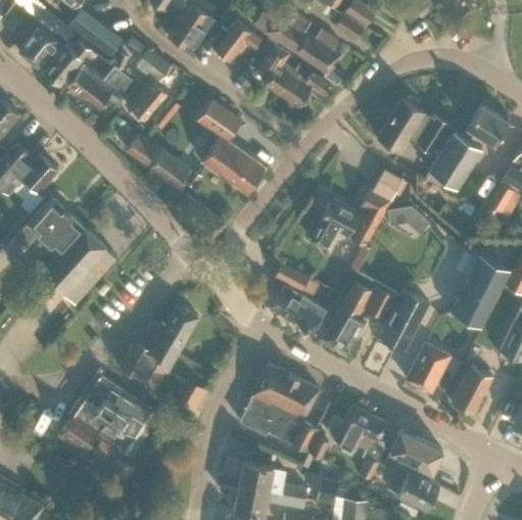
[(62,0),(75,10),(82,0),(62,0)]
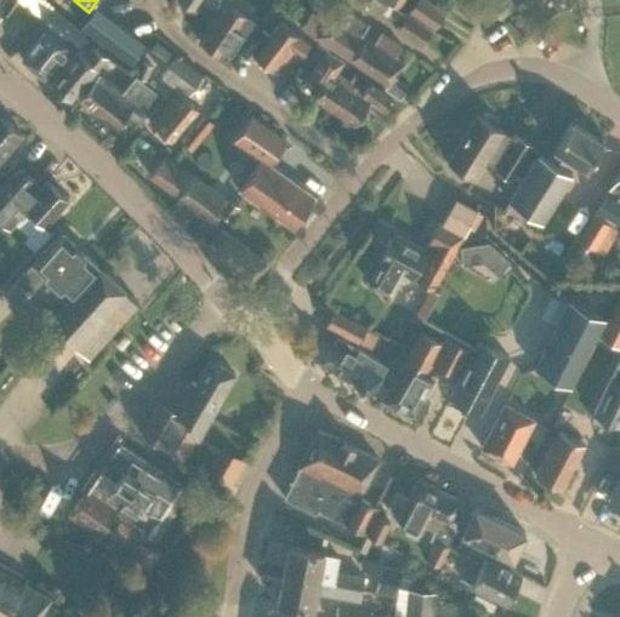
[(203,0),(180,0),(178,3),(194,13),(203,0)]
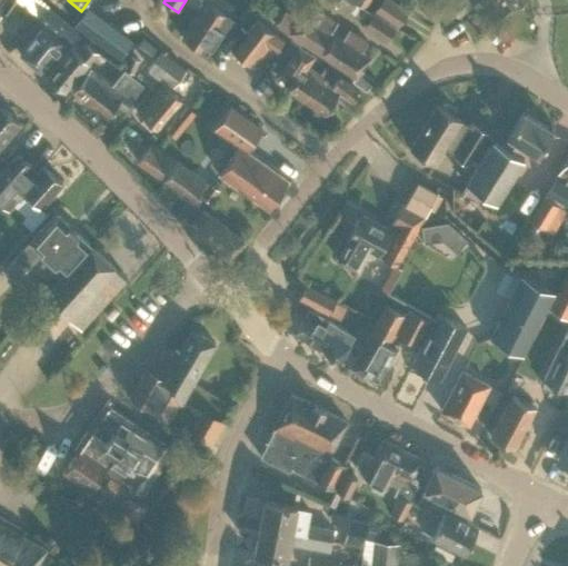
[(334,2),(330,0),(314,0),(327,11),(334,2)]
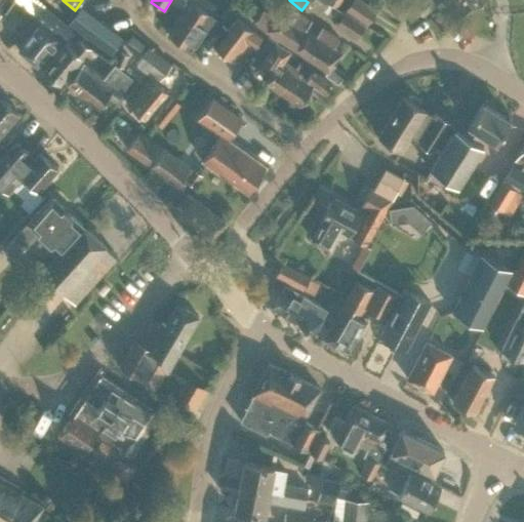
[(344,0),(316,0),(313,4),(339,23),(346,13),(338,8),(344,0)]
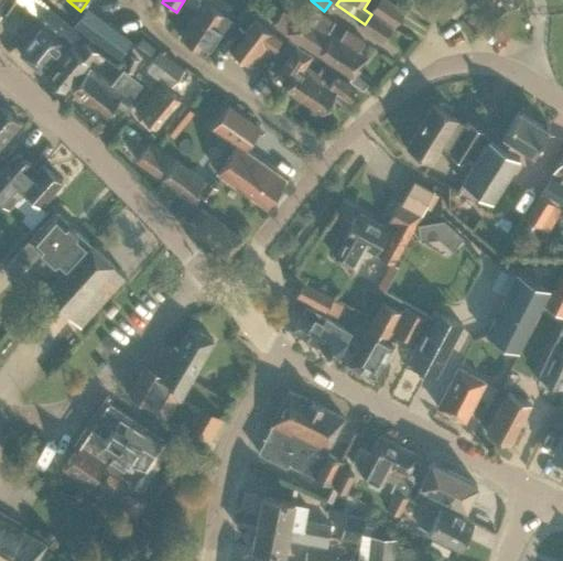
[(372,15),(393,29),(398,31),(407,17),(382,0),(372,15)]
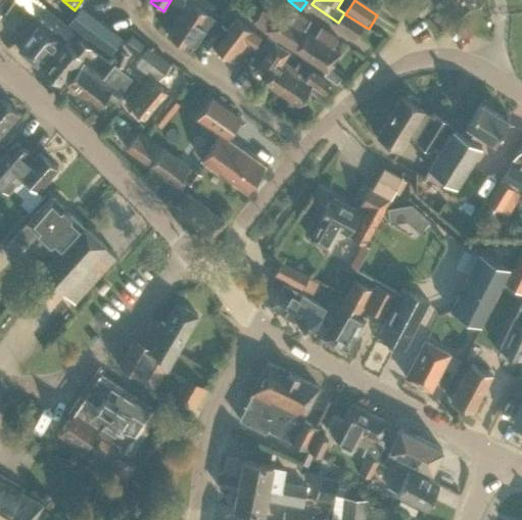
[(418,0),(413,5),(422,16),(441,0),(462,0),(472,11),(485,0),(418,0)]
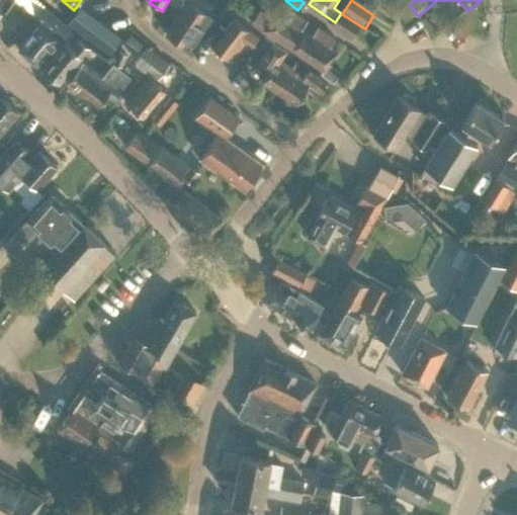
[(191,6),(168,39),(188,54),(202,32),(208,35),(217,23),(191,6)]
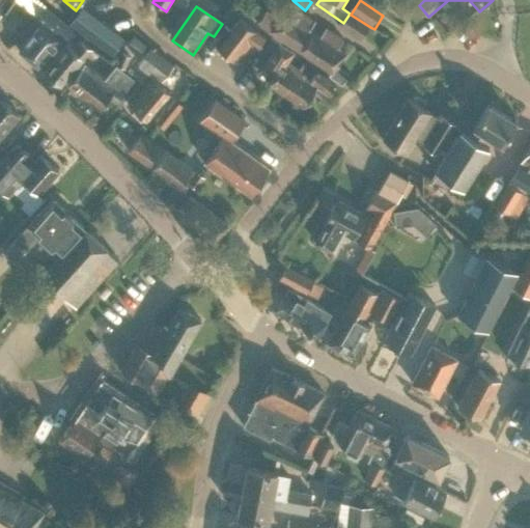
[(112,56),(123,40),(83,10),(72,25),(112,56)]
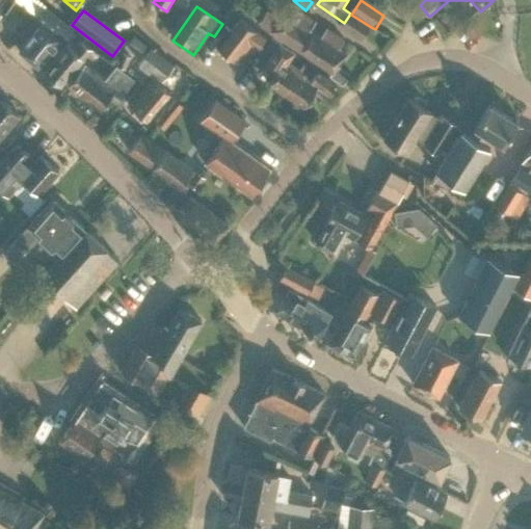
[(42,26),(20,54),(38,70),(60,43),(63,45),(73,33),(46,11),(37,22),(42,26)]
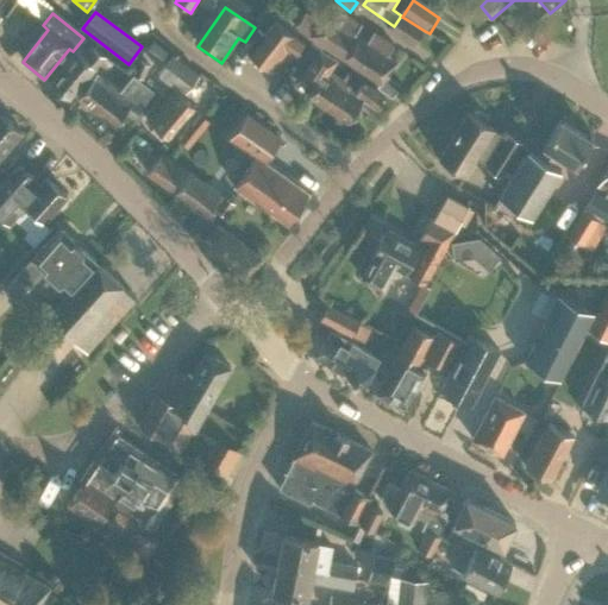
[(317,44),(346,64),(362,41),(357,37),(362,29),(345,17),(339,25),(326,17),(320,26),(307,16),(298,29),(311,41),(314,43),(317,44)]
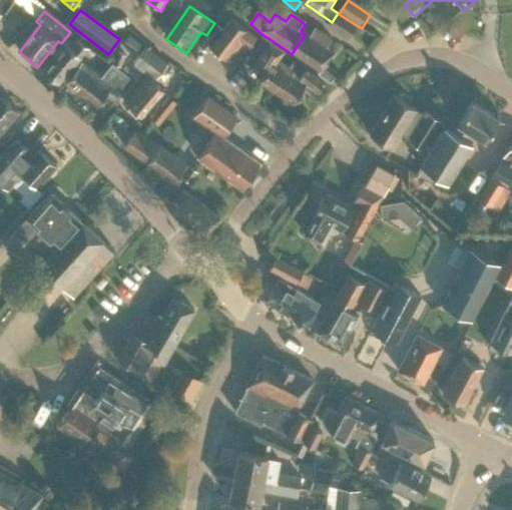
[(348,41),(358,26),(339,14),(329,29),(348,41)]
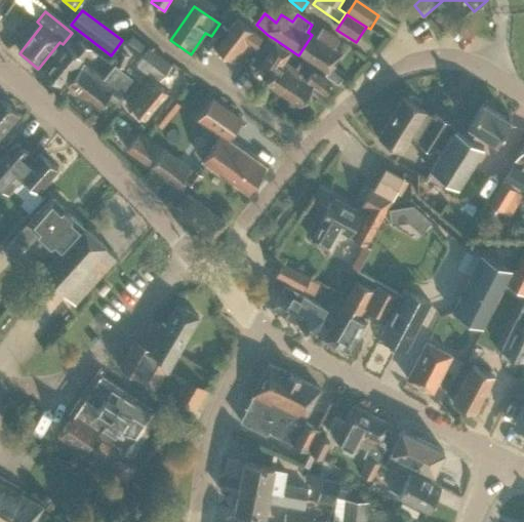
[(233,65),(248,46),(254,51),(263,41),(238,22),(229,32),(223,27),(204,49),(211,54),(214,50),(233,65)]
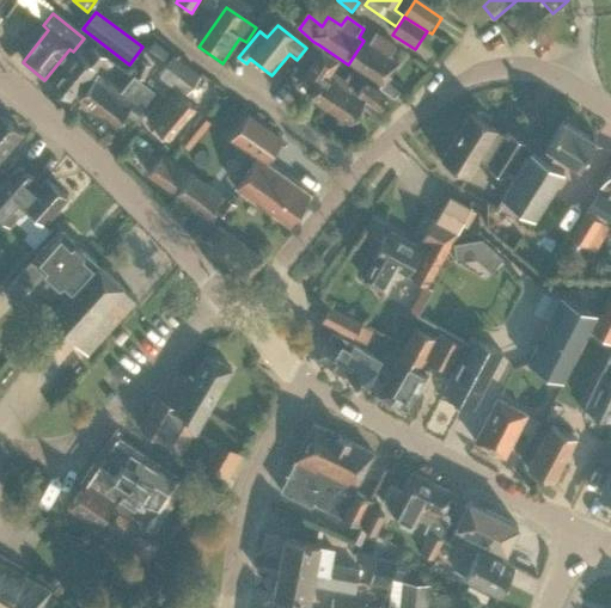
[(371,44),(364,41),(348,65),(384,87),(382,90),(393,98),(401,88),(389,80),(399,65),(391,59),(397,49),(377,35),(371,44)]
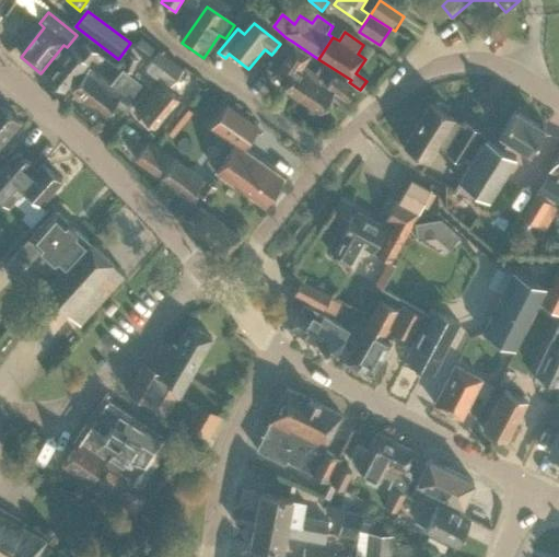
[(294,49),(298,45),(291,41),(289,39),(278,53),(288,59),(294,49)]
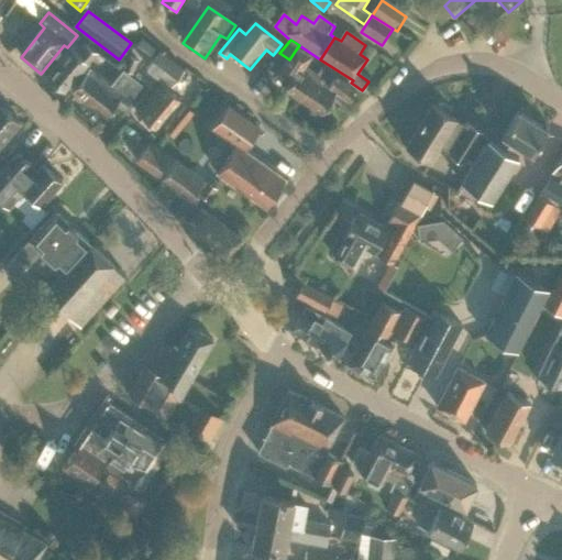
[(150,57),(155,51),(142,41),(136,47),(150,57)]
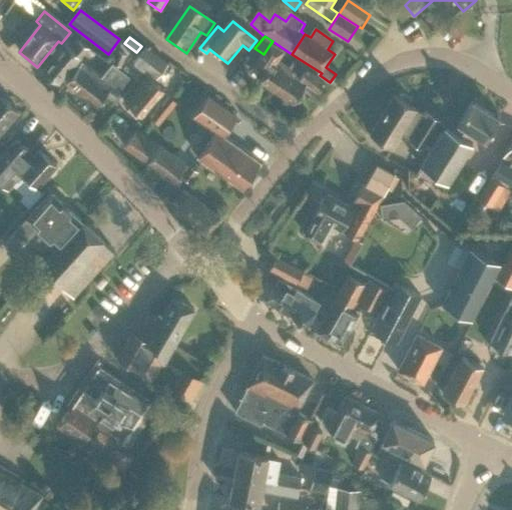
[(78,41),(71,50),(64,45),(42,71),(59,85),(89,50),(78,41)]
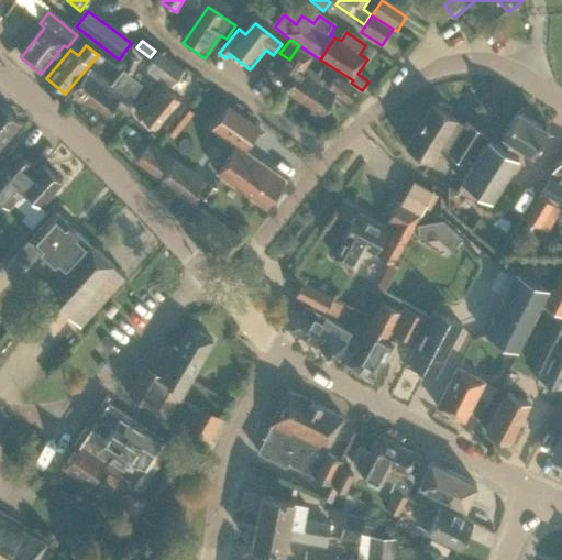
[(285,92),(299,101),(316,78),(301,68),(309,57),(296,50),(278,75),(291,84),(285,92)]
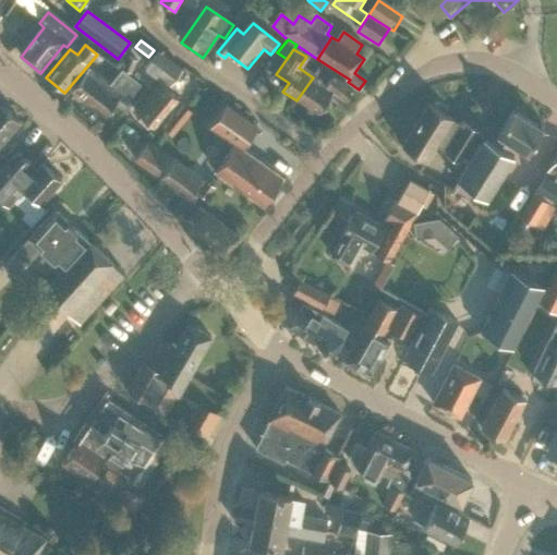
[(171,88),(183,72),(158,52),(146,69),(171,88)]
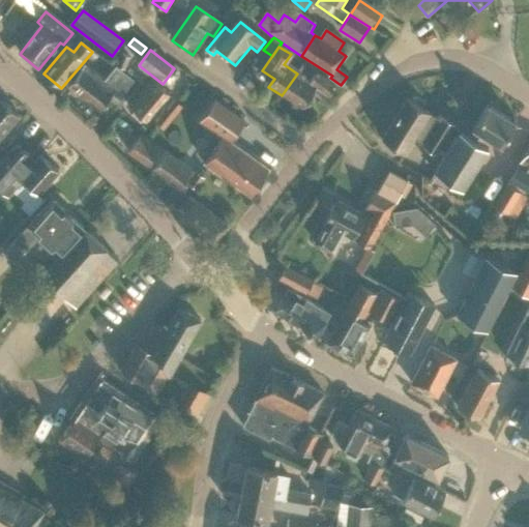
[(125,71),(129,59),(121,56),(116,67),(125,71)]
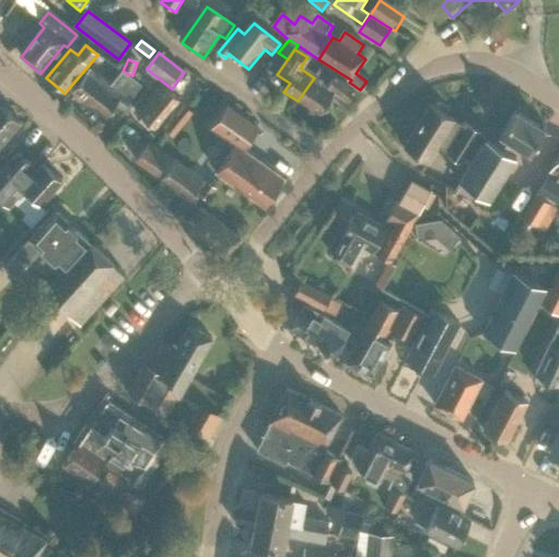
[(90,70),(72,92),(106,118),(116,106),(124,112),(131,102),(142,88),(124,72),(111,86),(90,70)]
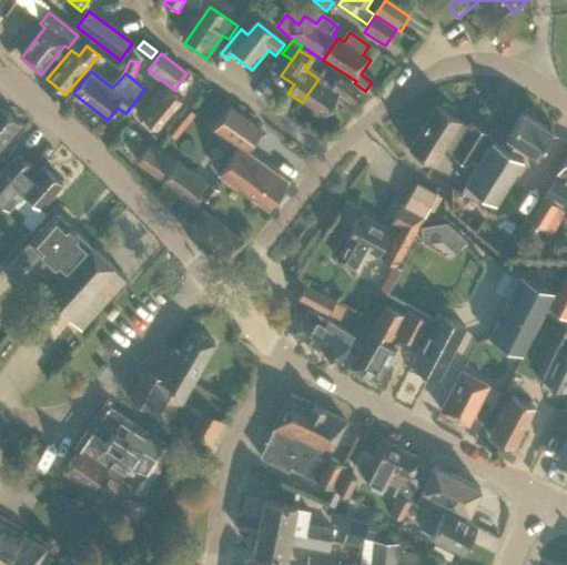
[(319,79),(302,102),(325,118),(340,96),(352,106),(360,93),(340,80),(334,90),(319,79)]
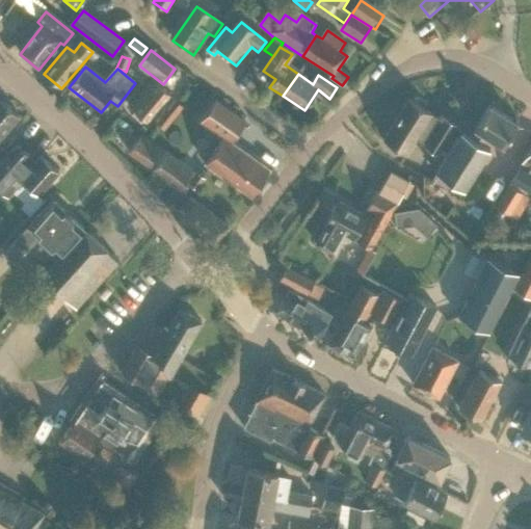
[(129,109),(148,124),(170,97),(153,81),(129,109)]
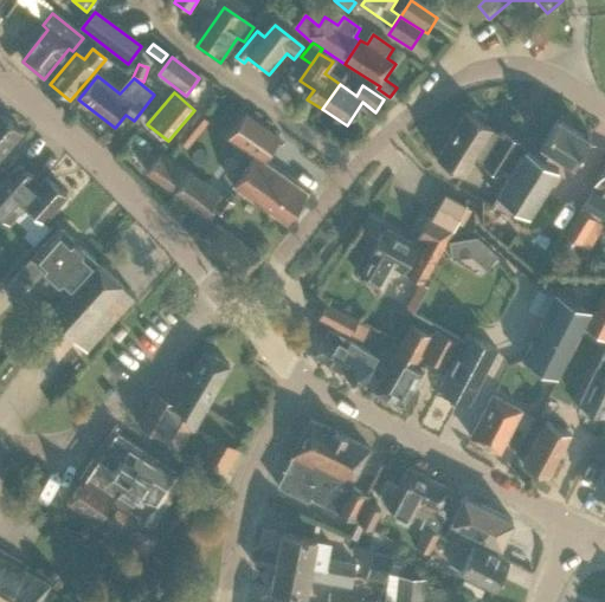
[(484,170),(497,179),(520,144),(507,136),(496,154),(491,151),(500,137),(467,115),(437,161),(463,177),(474,161),(486,169),(484,170)]
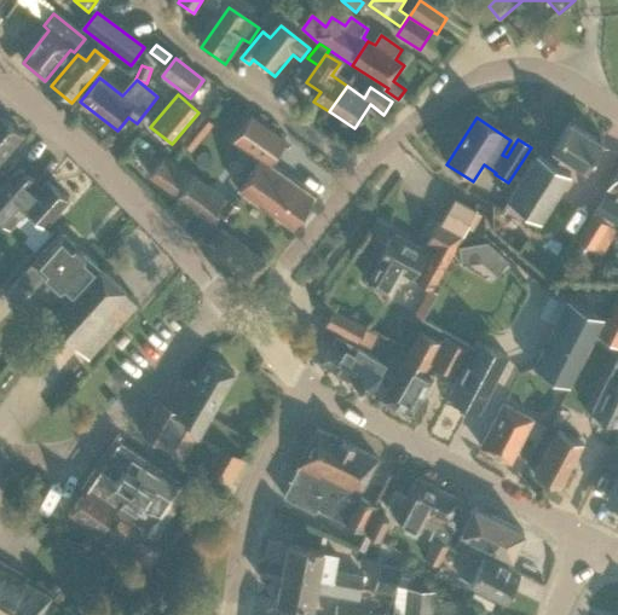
[(0,163),(23,137),(4,120),(0,123),(0,163)]
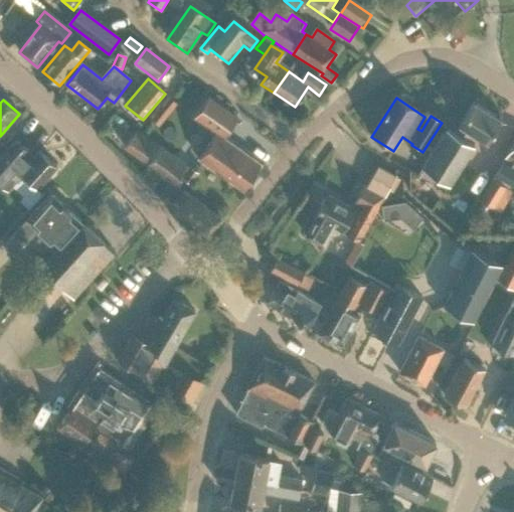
[(209,100),(195,120),(217,135),(199,160),(243,191),(262,166),(223,139),(237,119),(209,100)]
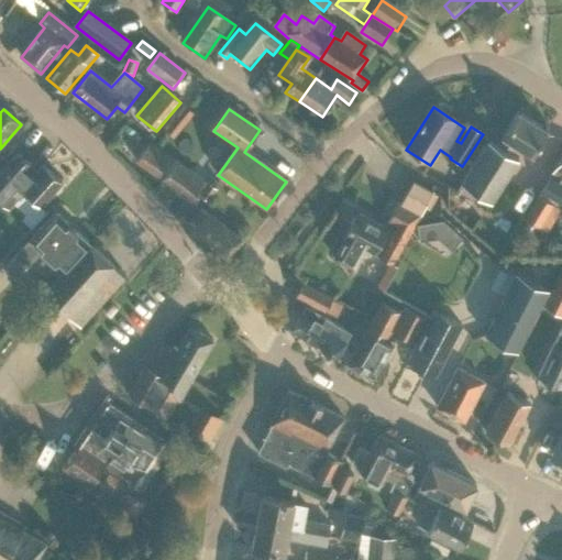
[(505,140),(498,149),(510,156),(516,147),(532,157),(548,132),(519,114),(503,139),(505,140)]
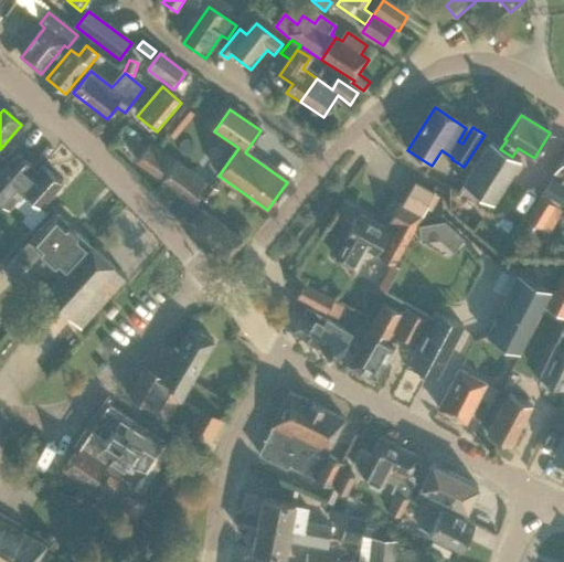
[(464,187),(493,205),(520,162),(512,157),(500,149),(490,144),(464,187)]
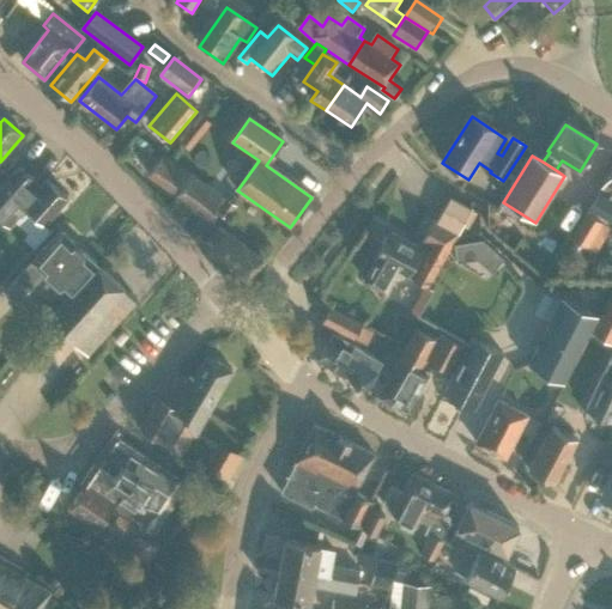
[(208,220),(220,203),(225,208),(220,215),(228,220),(236,208),(223,199),(164,158),(150,177),(176,198),(208,220)]
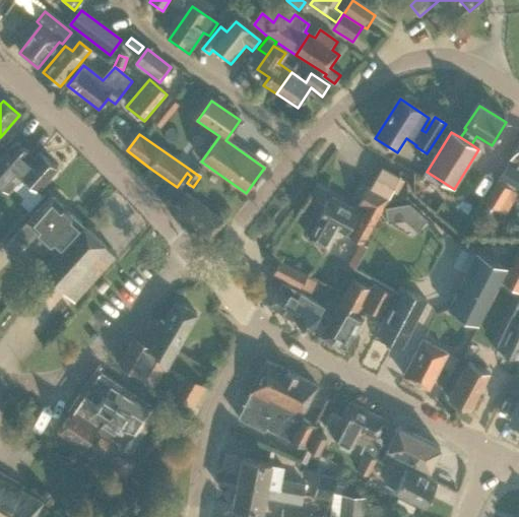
[(58,170),(40,154),(35,160),(28,156),(30,154),(17,143),(0,163),(0,187),(8,194),(22,179),(38,193),(58,170)]
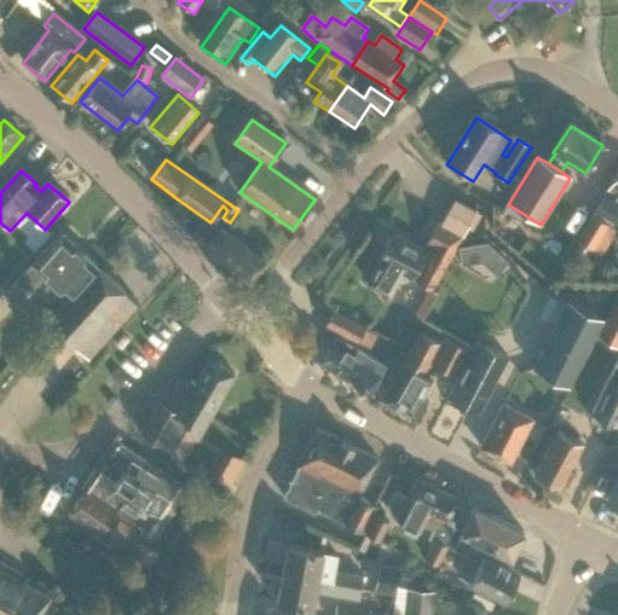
[(617,204),(614,203),(606,197),(595,214),(617,226),(617,204)]
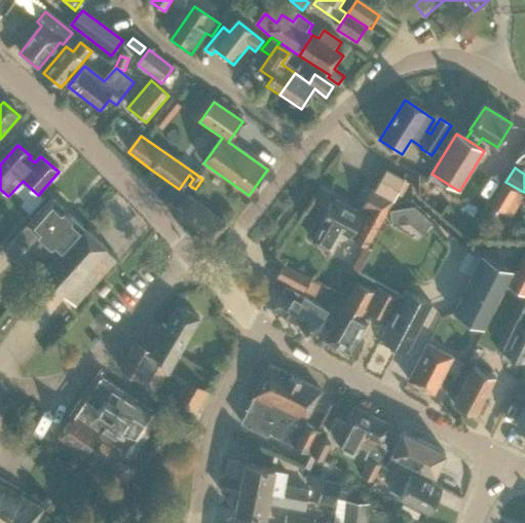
[(490,206),(504,214),(518,192),(503,184),(490,206)]
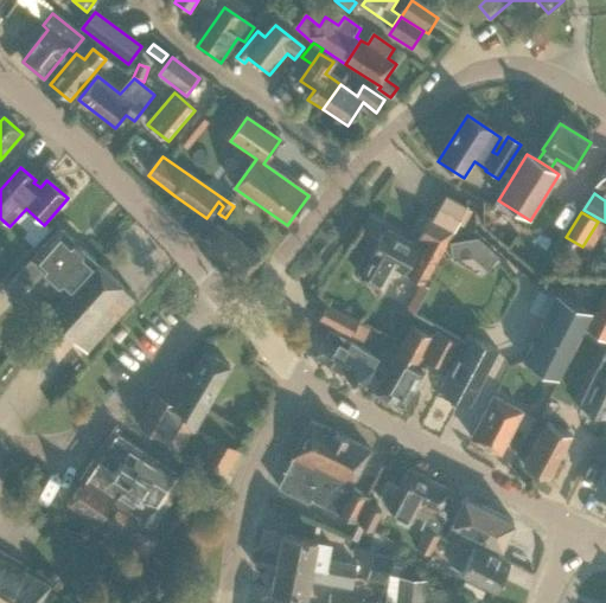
[(418,249),(386,231),(371,257),(372,258),(361,280),(383,293),(395,270),(425,287),(453,235),(429,222),(419,241),(421,242),(418,249)]
